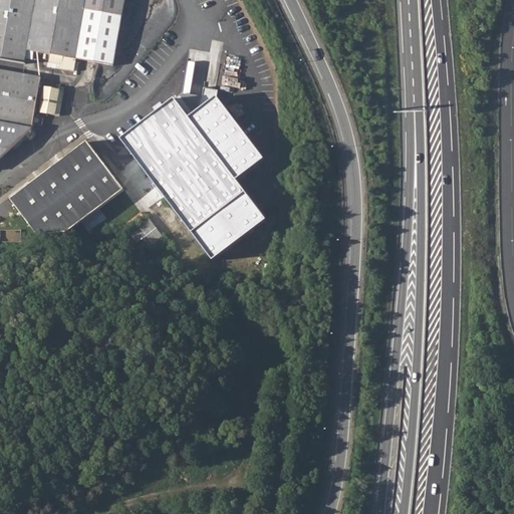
[(0,0),(0,56),(25,61),(28,48),(51,53),(50,61),(64,63),(63,67),(75,70),(77,57),(114,64),(125,0),(0,0)]
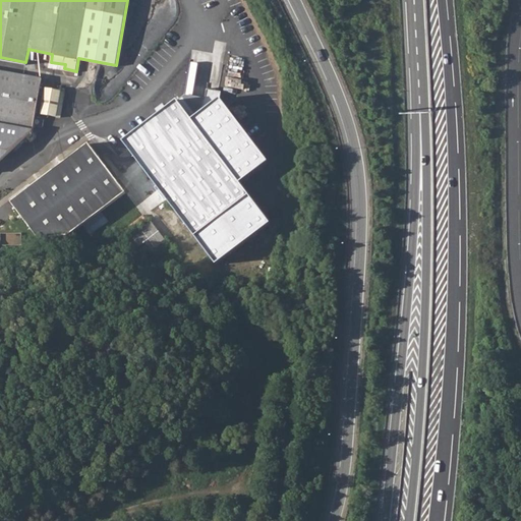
[(0,158),(32,128),(41,78),(0,70),(0,158)]
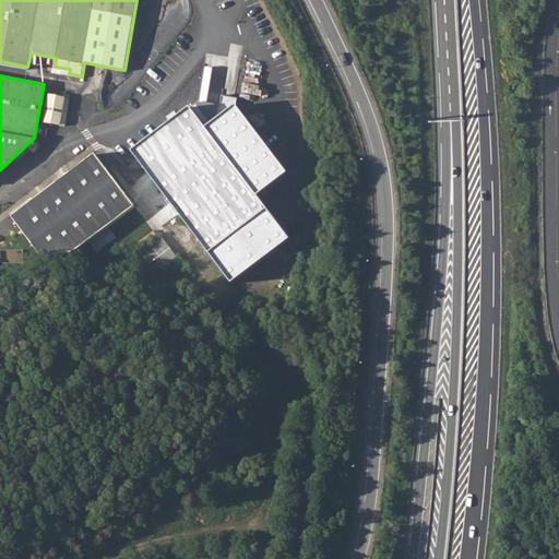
[(47,95),(43,122),(63,126),(69,99),(47,95)]
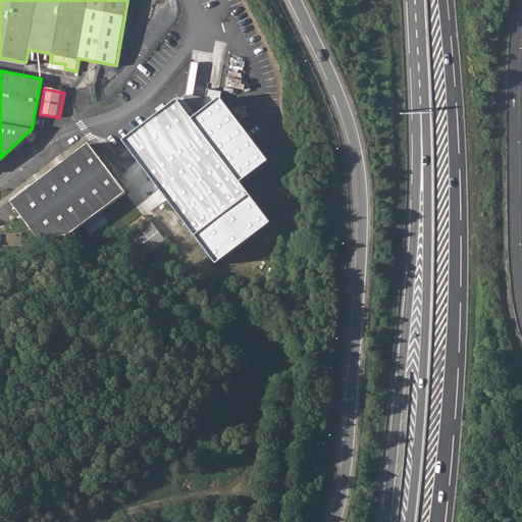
[(191,113),(131,152),(225,276),(281,237),(251,197),(278,173),(230,112),(204,129),(191,113)]
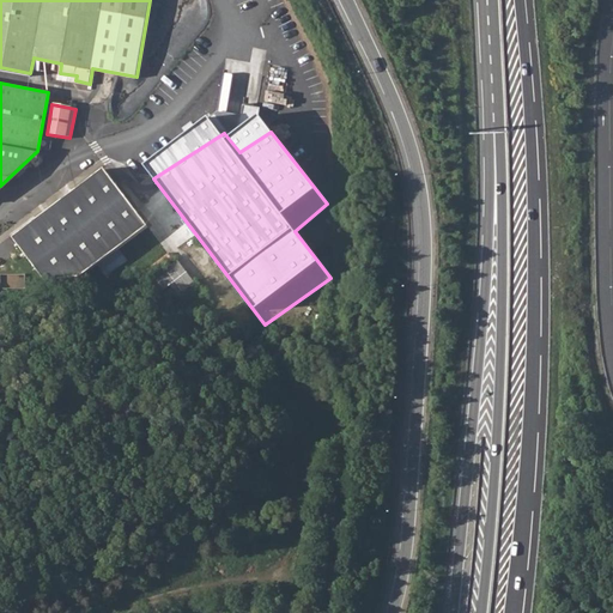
[(96,265),(145,228),(147,226),(121,189),(104,169),(54,207),(37,219),(42,224),(18,242),(46,280),(80,277),(96,265)]
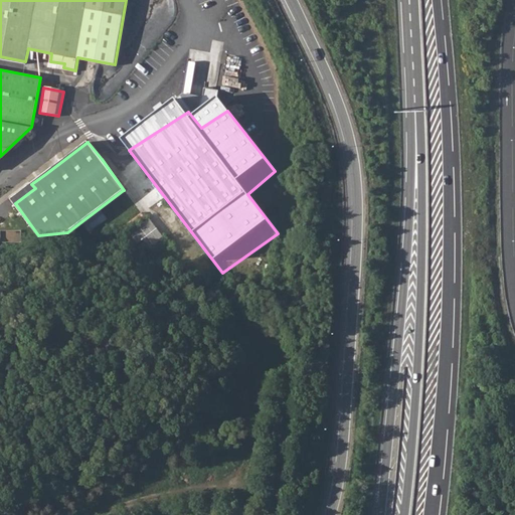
[(107,219),(100,210),(83,222),(91,231),(107,219)]
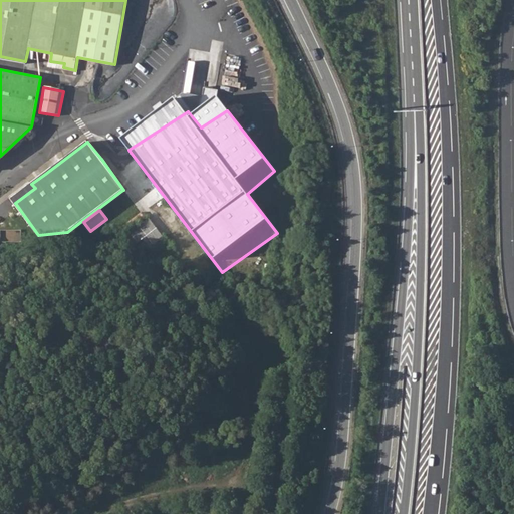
[(149,218),(122,238),(130,247),(142,239),(149,248),(164,238),(149,218)]
